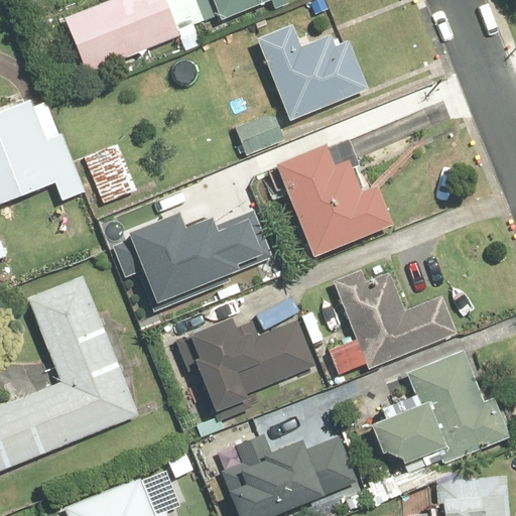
[(165,0),(106,0),(65,16),(87,73),(180,35),(165,0)]
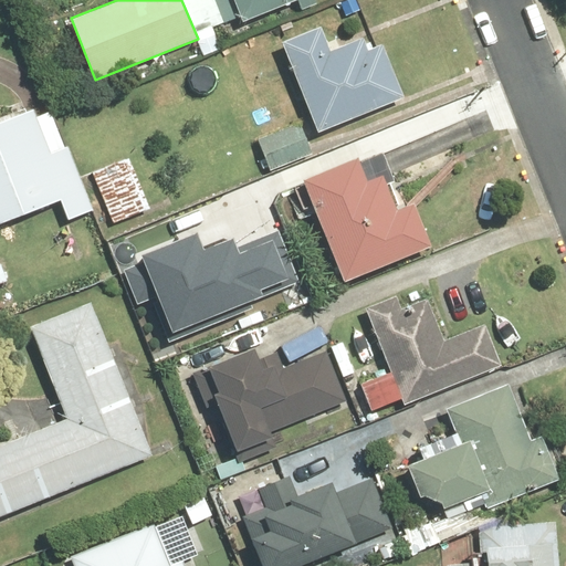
[(233,0),(241,20),(295,0),(297,0),(302,9),(318,3),(316,0),(233,0)]
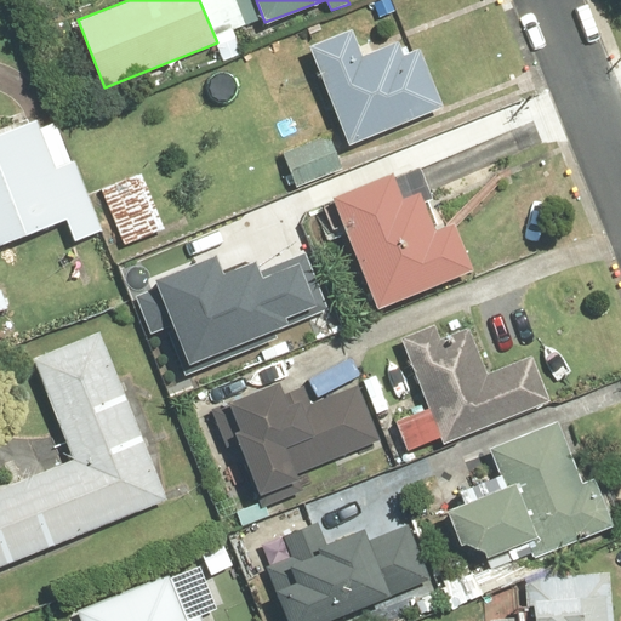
[(352,28),(308,45),(348,143),(445,106),(422,47),(405,55),(399,40),(363,53),(352,28)]
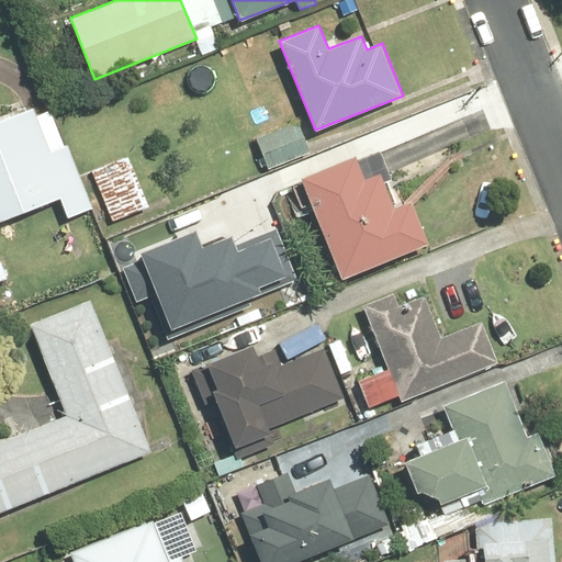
[(33,108),(0,120),(0,221),(60,198),(68,218),(93,209),(69,145),(51,152),(33,108)]
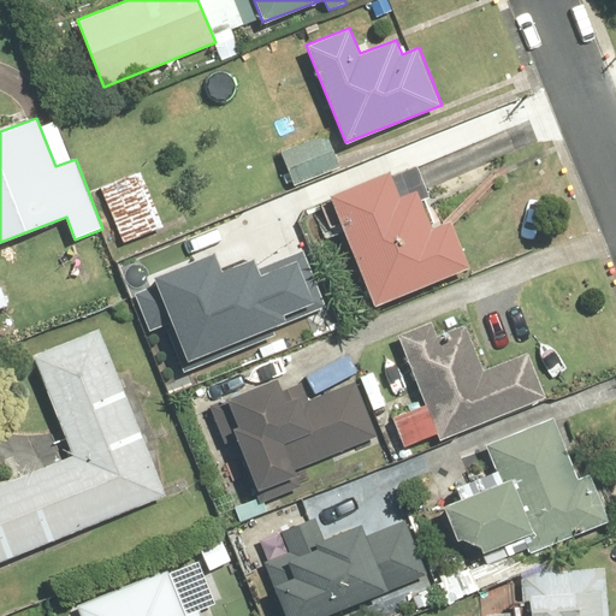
[(318,128),(270,150),(286,189),(336,166),(318,128)]
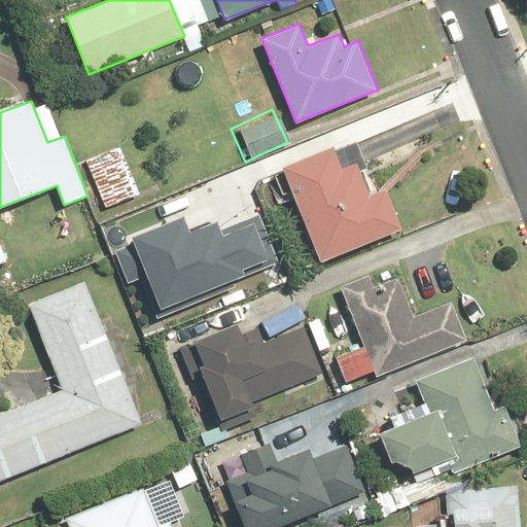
[(335,144),(281,166),(318,260),(401,227),(386,187),(371,194),(357,161),(343,167),(335,144)]
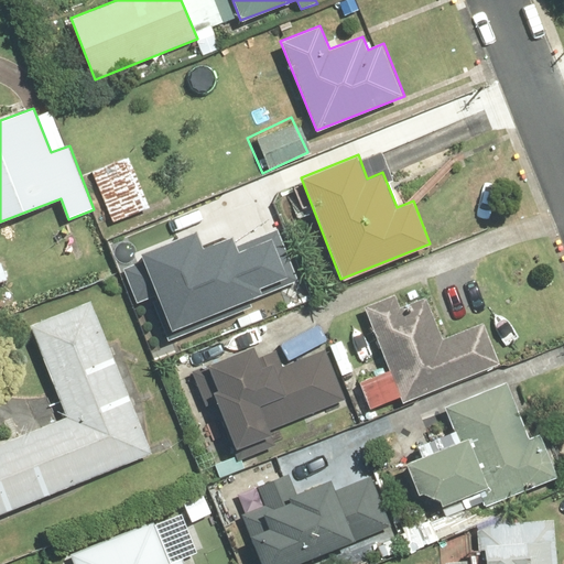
[(126,159),(87,173),(107,223),(145,208),(126,159)]
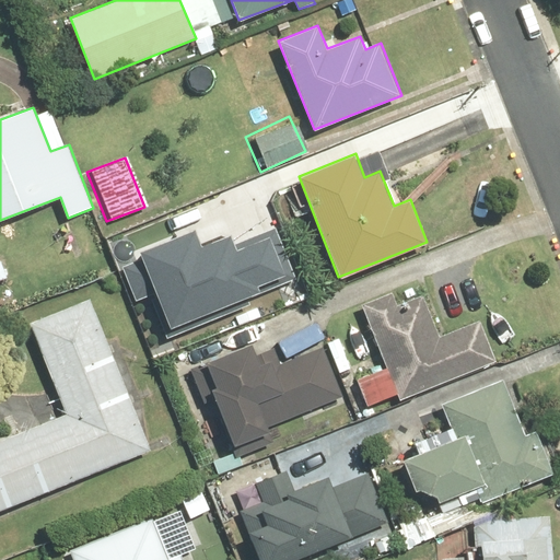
[(136,253),(170,327),(300,270),(278,222),(233,242),(228,231),(201,242),(195,228),(136,253)]
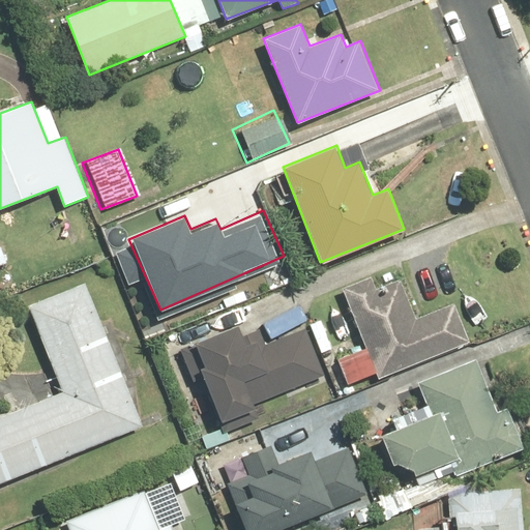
[(371,275),(342,288),(365,348),(337,359),(347,384),(376,373),(378,378),(472,340),(457,301),(416,318),(400,277),(376,287),(371,275)]
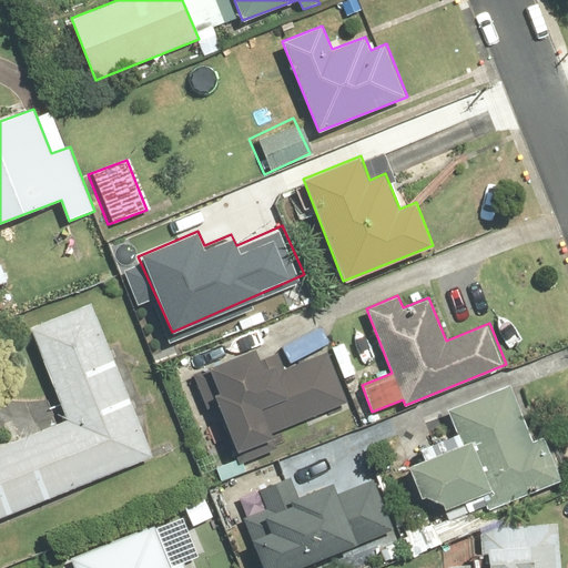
[(68,419),(0,445),(0,517),(154,459),(94,302),(31,326),(68,419)]
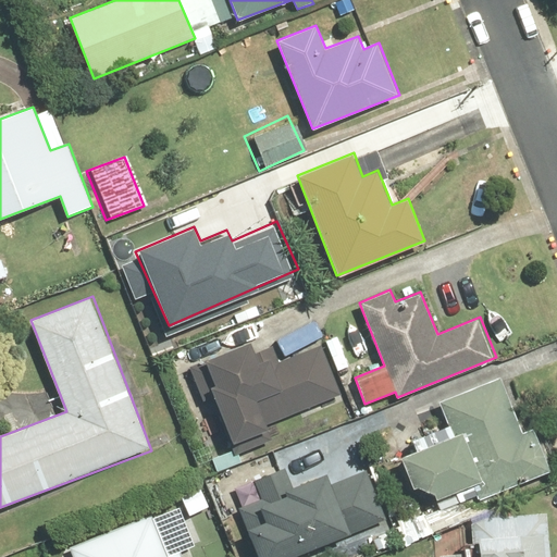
[(251,344),(189,367),(222,457),(273,438),(268,422),(343,395),(324,345),(279,361),(273,345),(255,351),(251,344)]
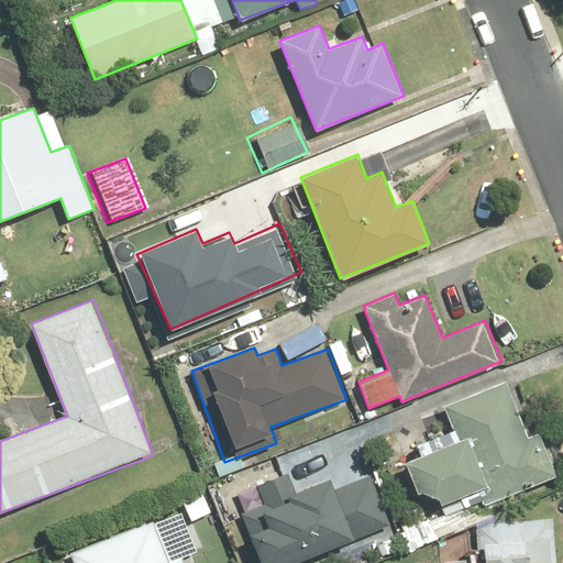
[(424,512),(478,492),(483,503),(556,474),(539,431),(526,435),(505,382),(444,405),(459,442),(405,462),(424,512)]
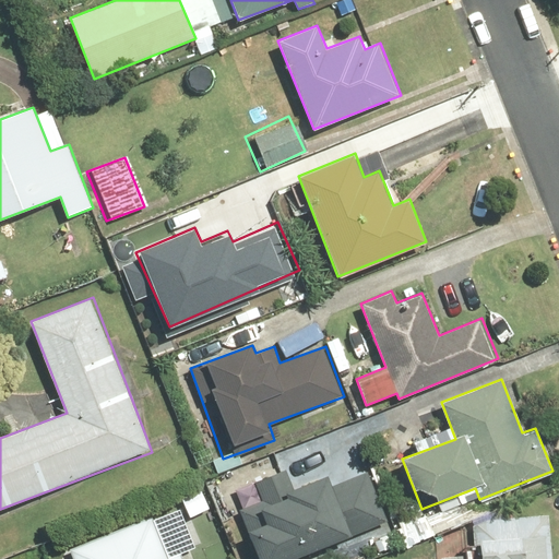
[(262,501),(241,510),(260,558),(302,558),(301,554),(387,522),(368,472),(331,486),(328,476),(294,489),(285,470),(254,482),(262,501)]
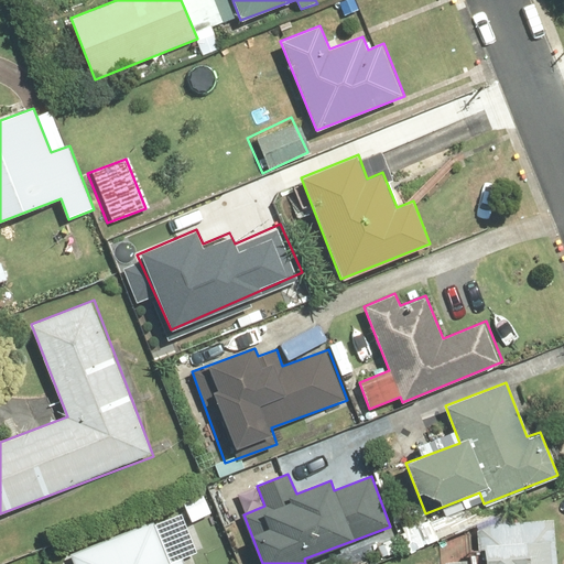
[(153,520),(71,554),(74,563),(185,563),(183,557),(170,562),(153,520)]
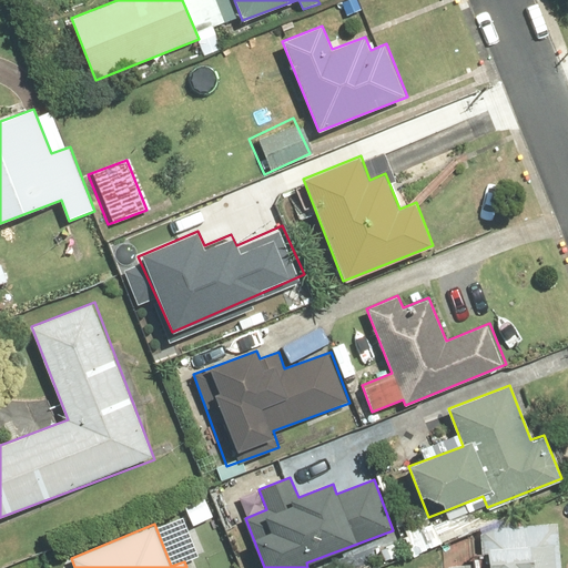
[(483,563),(448,565),(448,567),(561,567),(558,525),(480,533),(483,563)]
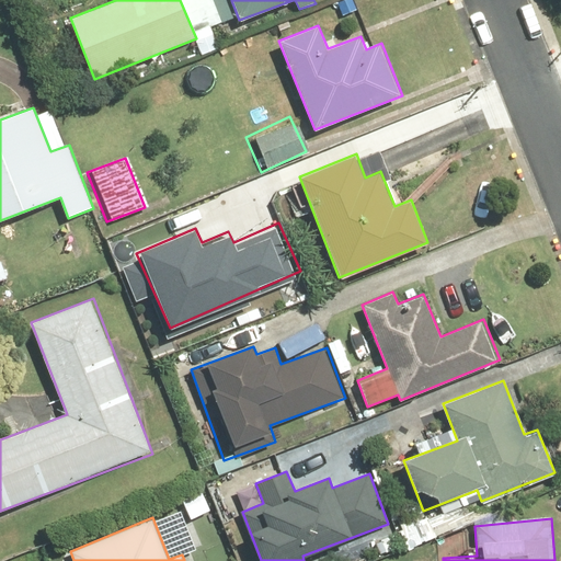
All buildings are outlined.
